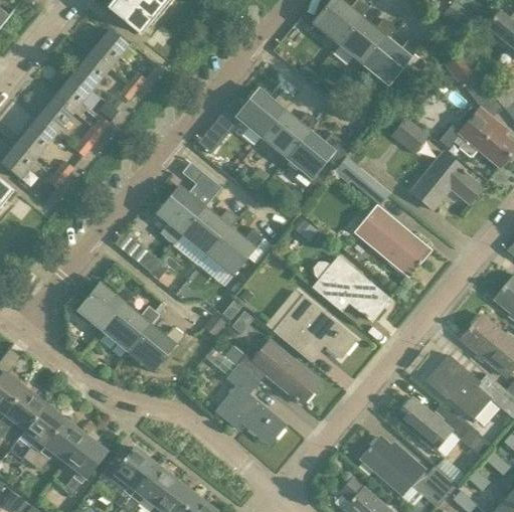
[(0,0),(0,26),(15,8),(5,0),(0,0)]
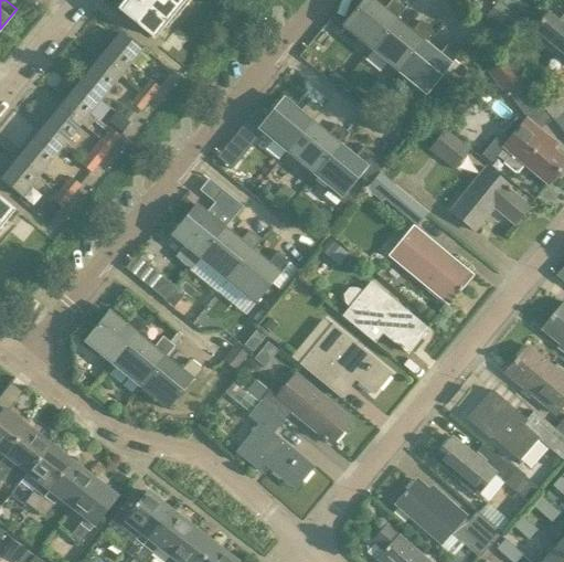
[(177,8),(168,0),(131,0),(123,11),(153,35),(177,8)]
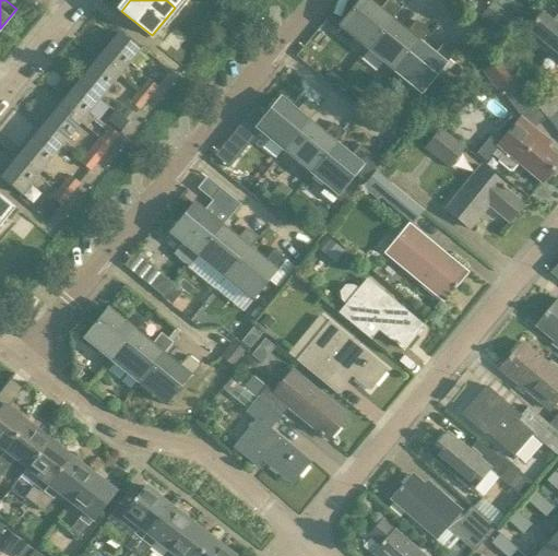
[(186,10),(178,3),(180,0),(166,0),(175,8),(182,14),(186,10)]
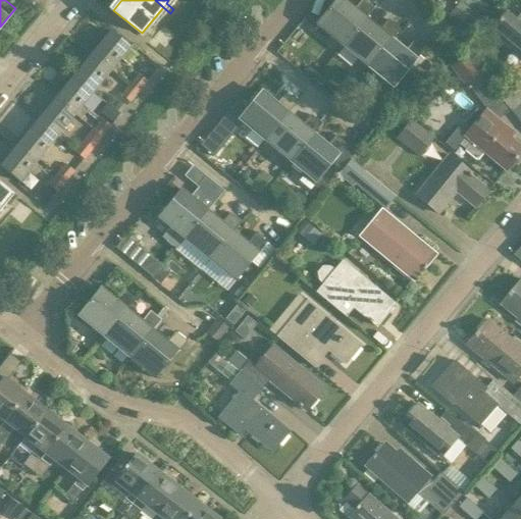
[(366,16),(367,17),(375,7),(366,0),(362,0),(355,8),(345,0),(337,0),(318,23),(344,44),(366,16)]
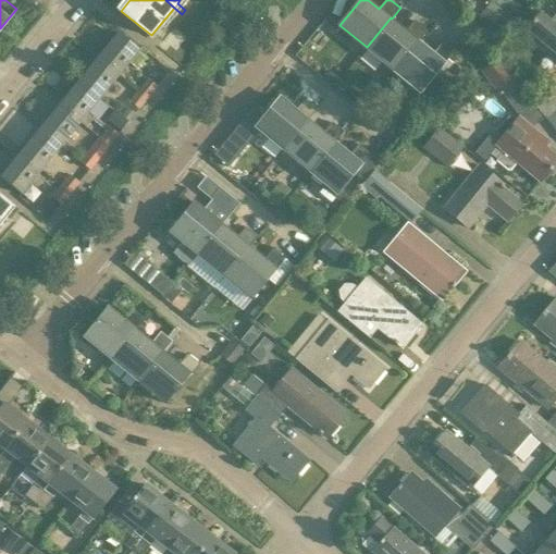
[(539,11),(524,28),(555,53),(555,22),(554,24),(539,11)]
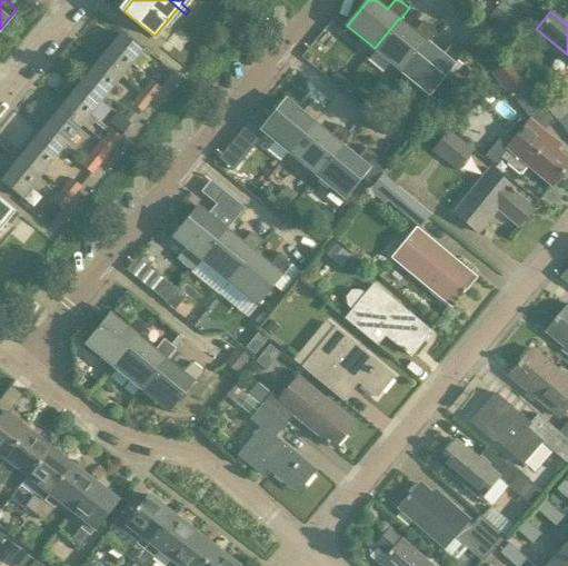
[(416,32),(400,19),(399,18),(375,48),(402,71),(427,41),(428,42),(437,31),(425,21),(416,32)]
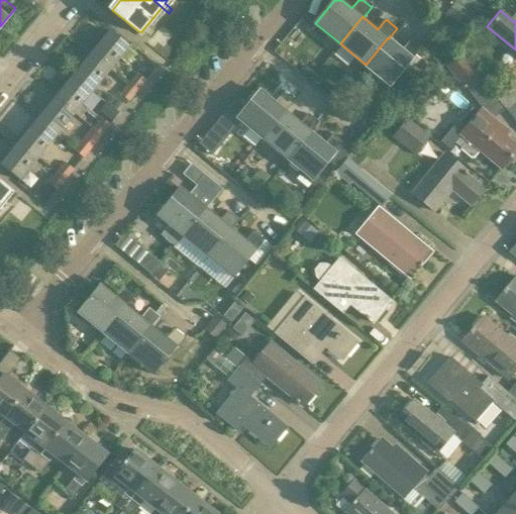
[(111,29),(93,52),(112,68),(130,45),(111,29)]
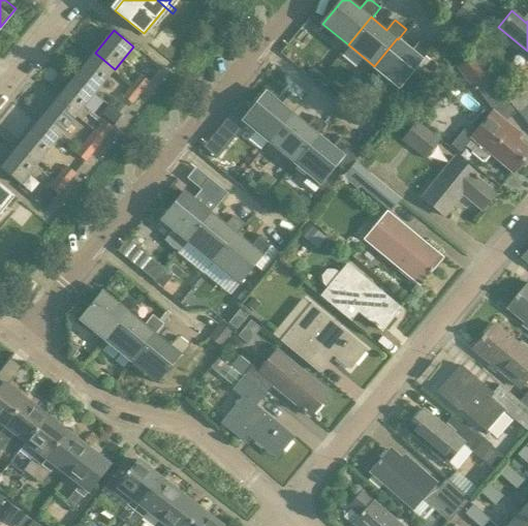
[(397,38),(374,66),(401,88),(432,50),(421,40),(412,52),(398,39),(397,38)]
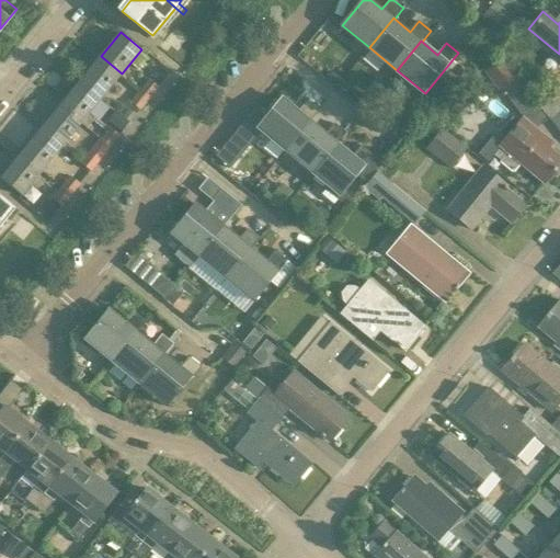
[(122,73),(101,56),(81,80),(102,98),(122,73)]
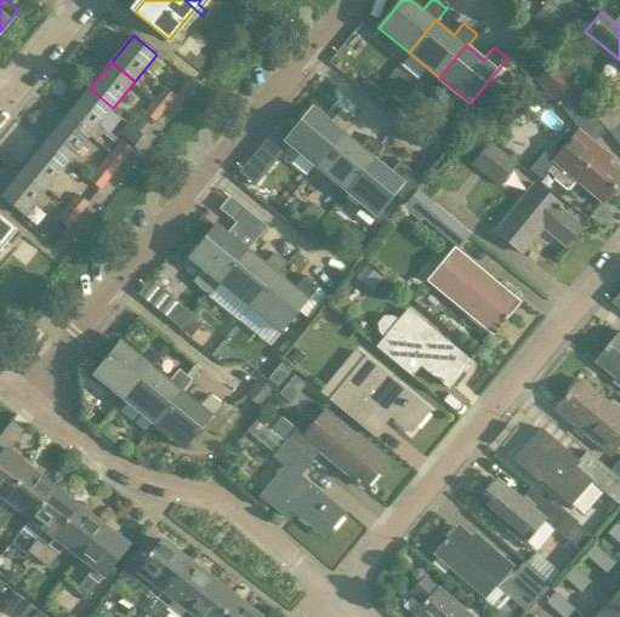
[(558,104),(575,91),(578,90),(557,62),(536,78),(558,104)]
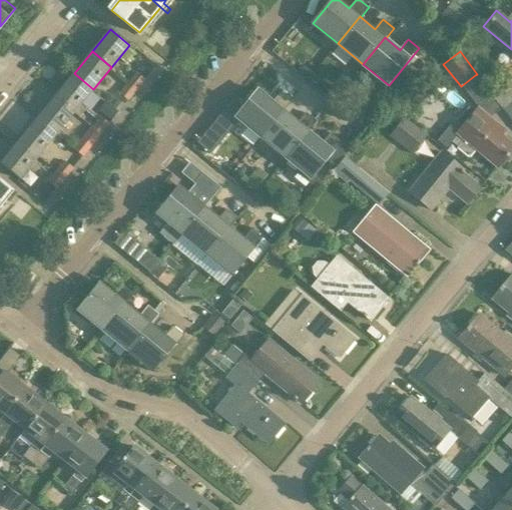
[(136,70),(127,80),(129,82),(130,81),(134,84),(132,86),(136,89),(145,78),(136,70)]
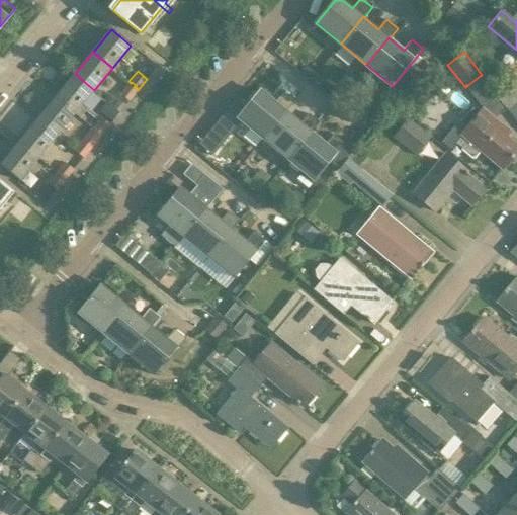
[(57,96),(80,115),(87,107),(83,103),(94,90),(75,74),(57,96)]
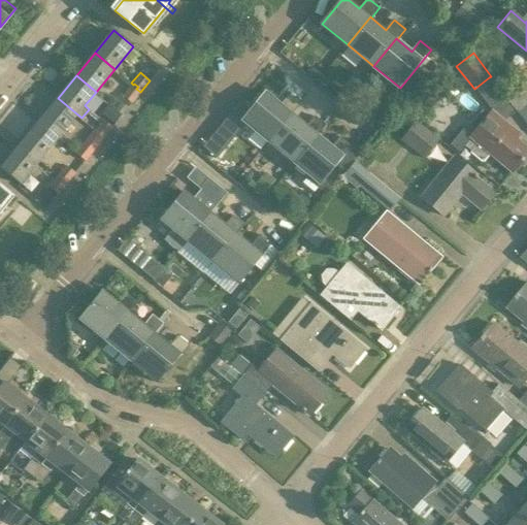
[(526,78),(506,97),(517,110),(526,100),(526,78)]
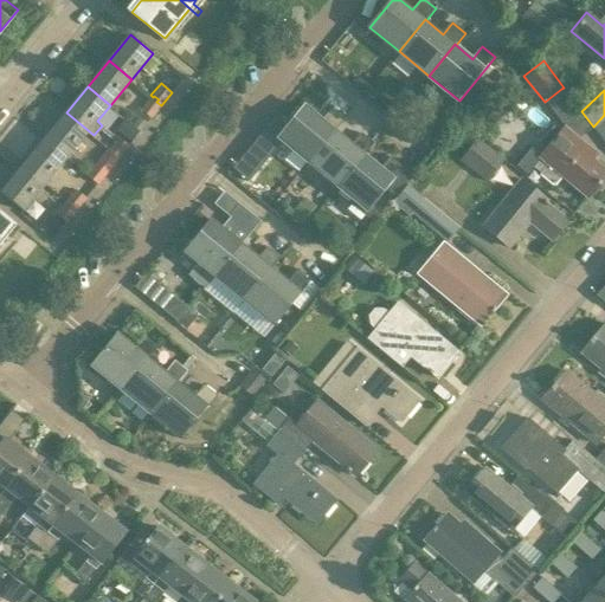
[(153,97),(150,95),(141,108),(153,117),(161,105),(156,102),(159,99),(154,96),(153,97)]
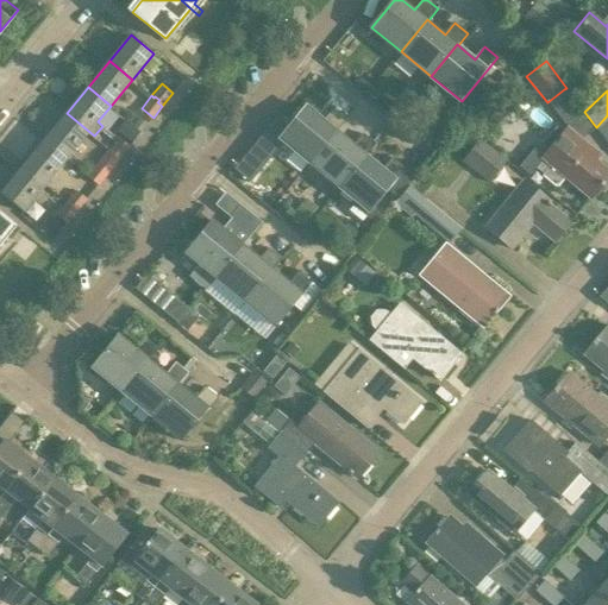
[(337,130),(338,130),(348,118),(336,108),(325,120),(307,105),(292,125),(280,115),(237,168),(252,181),(286,140),(311,162),(337,130)]
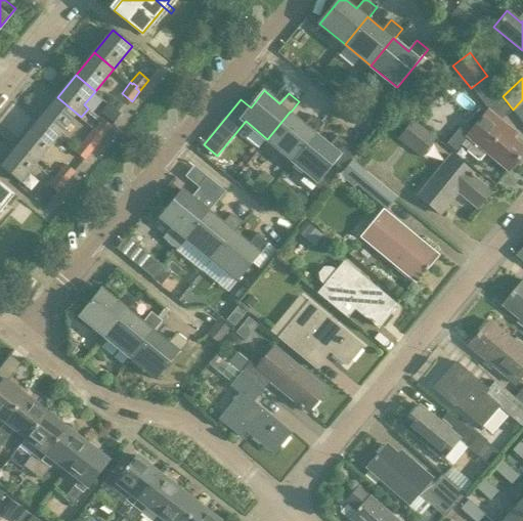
[(58,136),(77,114),(81,117),(57,97),(39,120),(58,136)]
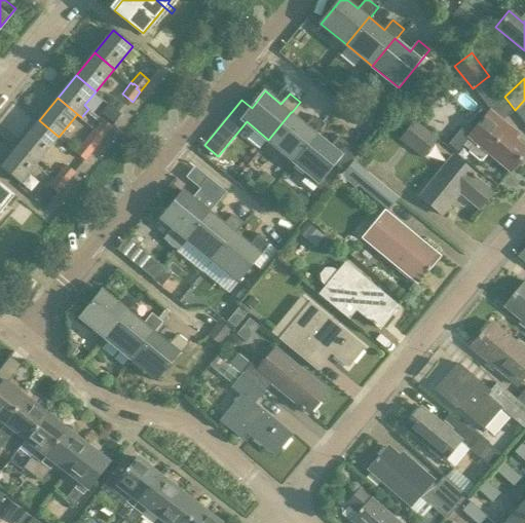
[(510,124),(491,110),(470,136),(511,169),(524,150),(524,144),(507,129),(510,124)]
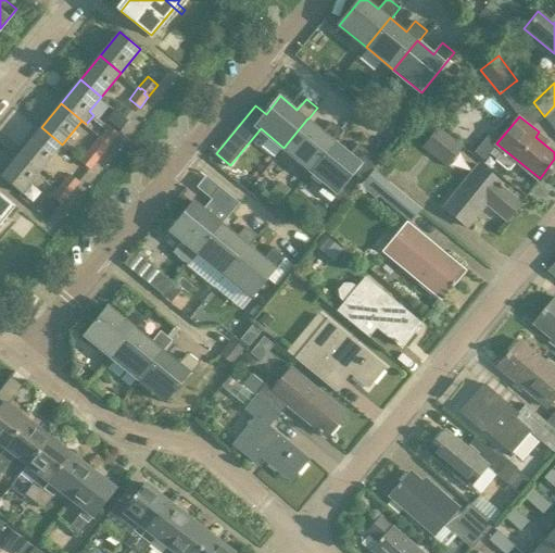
[(324,132),(308,118),(307,118),(284,148),(311,170),(335,140),(336,141),(344,130),(332,121),(324,132)]
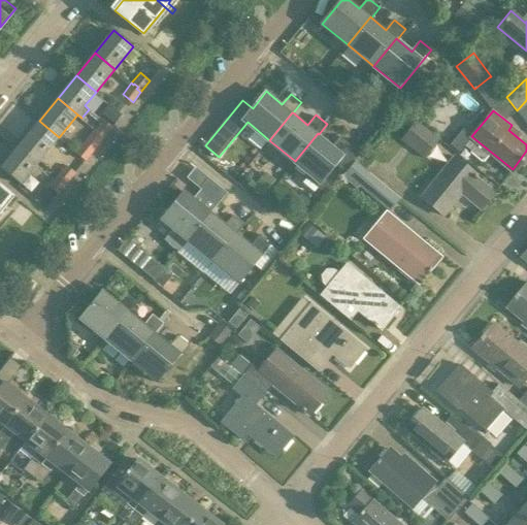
[(100,134),(103,137),(113,125),(103,118),(95,128),(96,129),(97,128),(102,132),(100,134)]
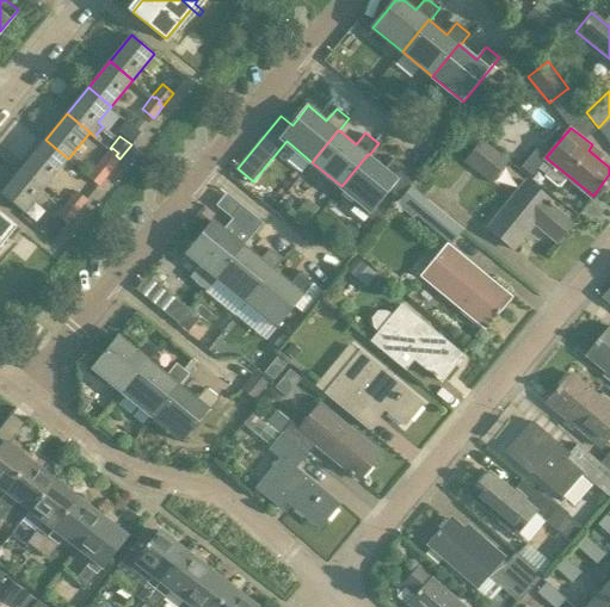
[(24,166),(47,185),(68,159),(45,140),(24,166)]
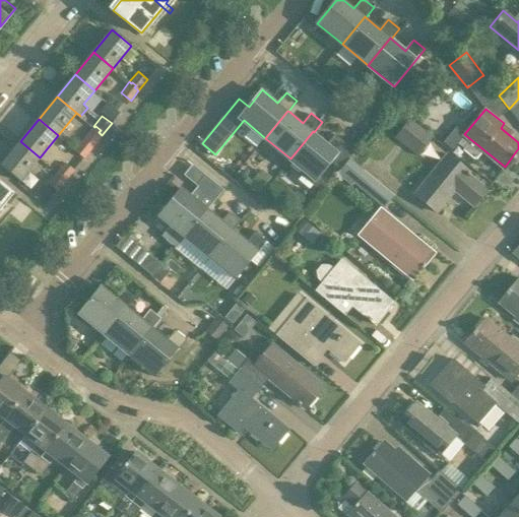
[(431,137),(408,119),(396,135),(418,152),(431,137)]
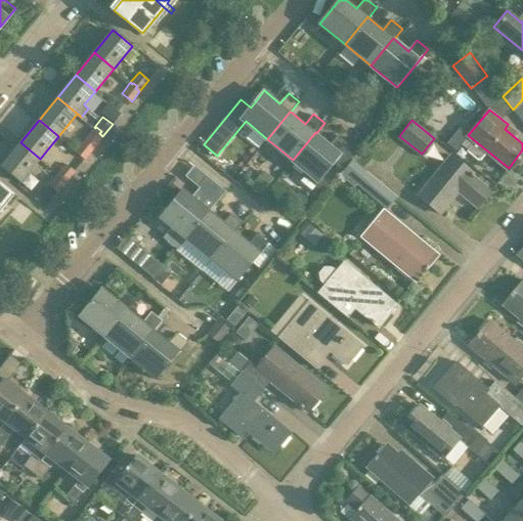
[(95,145),(102,136),(99,133),(101,131),(96,127),(95,128),(94,127),(85,138),(95,145)]
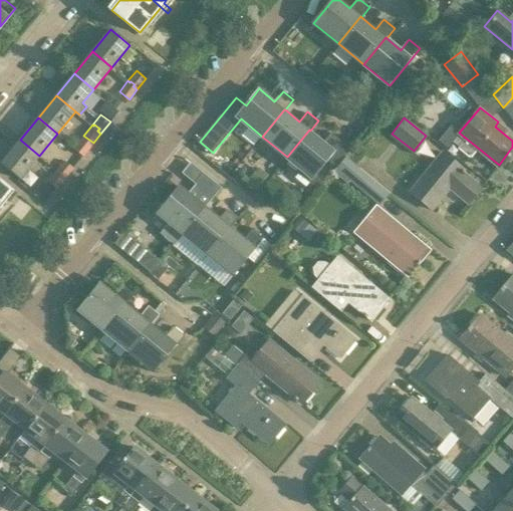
[(324,142),(310,131),(309,130),(287,157),(300,168),(298,172),(312,183),(319,175),(317,173),(328,159),(336,165),(350,147),(332,132),(324,142)]
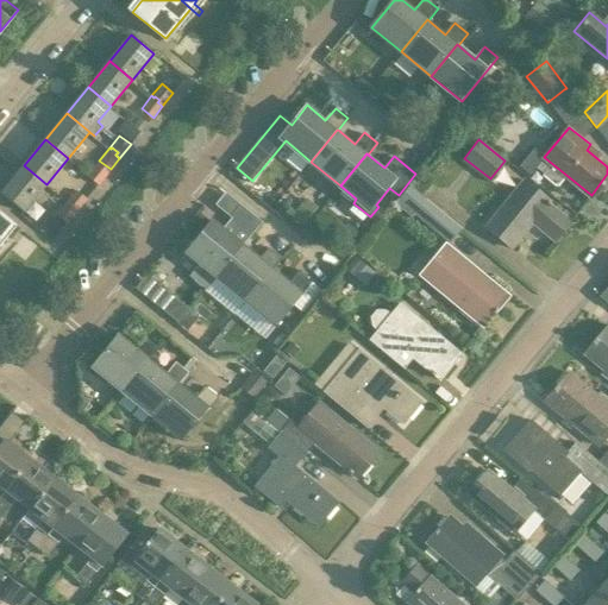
[(25,210),(46,184),(24,165),(2,191),(25,210)]
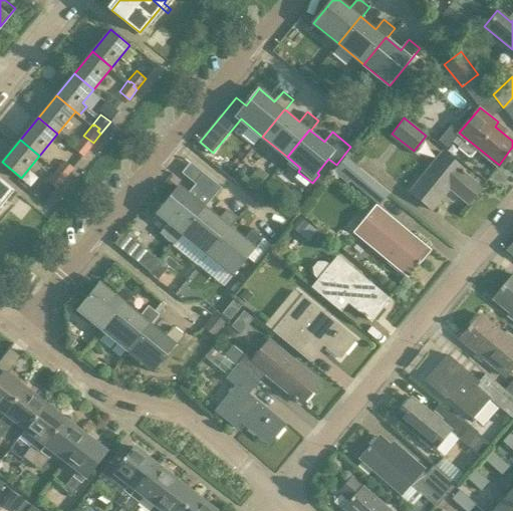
[(464,168),(442,151),(411,190),(432,208),(449,187),(468,202),(481,185),(462,170),(464,168)]
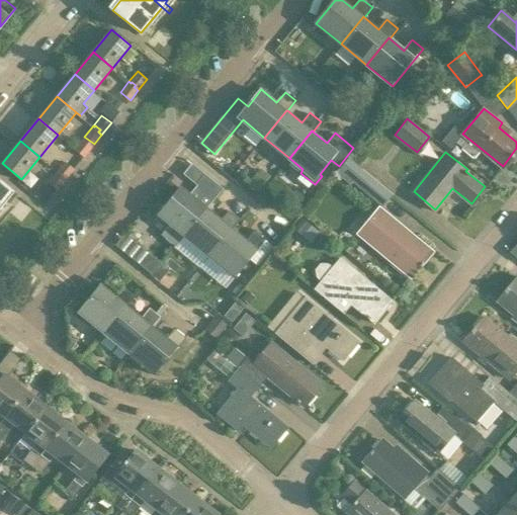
[(62,176),(65,179),(74,168),(65,160),(57,170),(58,171),(59,170),(64,174),(62,176)]
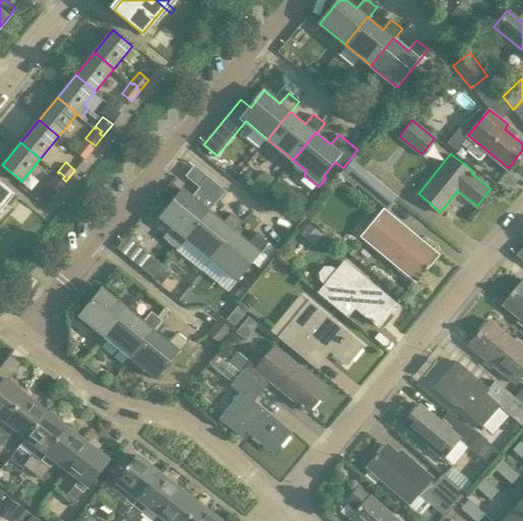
[(387,208),(396,196),(397,194),(366,169),(355,182),(387,208)]
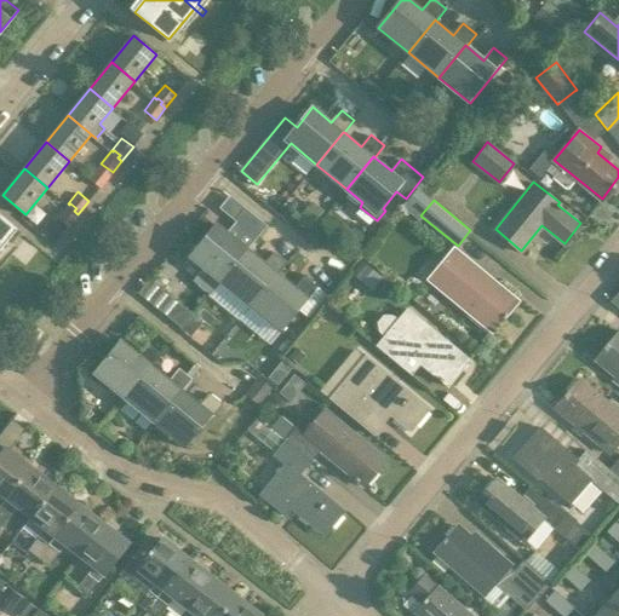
[(68,225),(78,214),(74,211),(76,208),(70,203),(69,205),(68,203),(57,217),(68,225)]
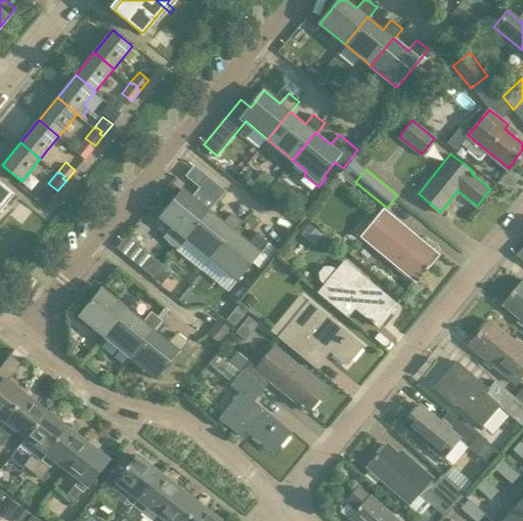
[(209,210),(209,211),(218,201),(217,200),(225,189),(208,175),(200,185),(207,191),(198,202),(183,189),(161,217),(172,225),(164,235),(177,248),(186,237),(209,210)]
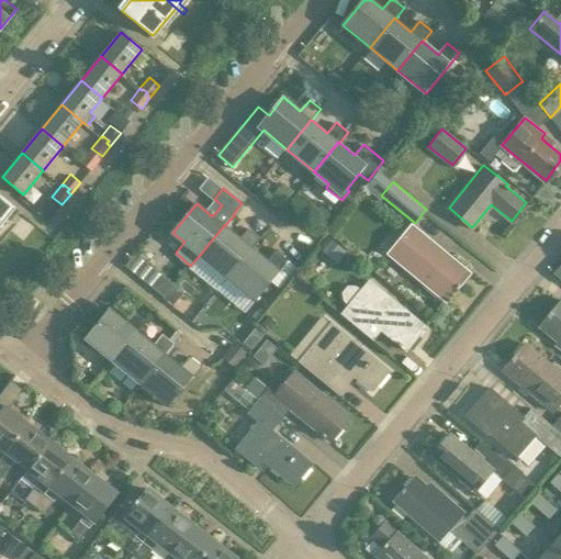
[(0,222),(12,208),(0,198),(0,222)]
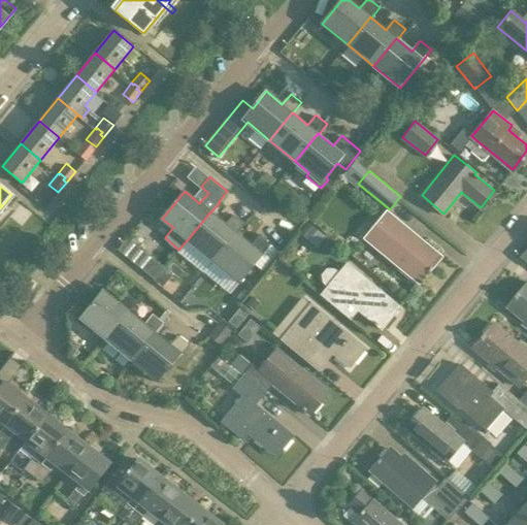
[(440,255),(386,210),(364,237),(399,266),(403,260),(423,276),(440,255)]
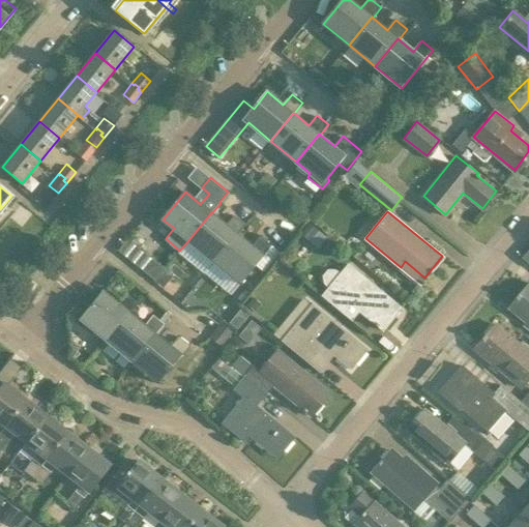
[(226,225),(211,213),(211,212),(188,240),(214,261),(236,234),(237,235),(246,224),(235,214),(226,225)]
